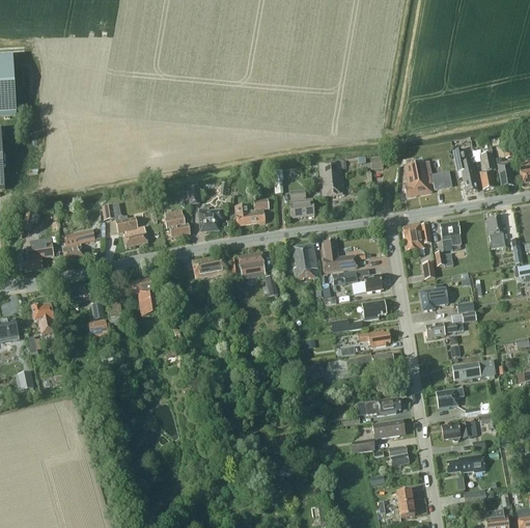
[(0,187),(5,188),(1,130),(0,130),(0,113),(17,112),(14,57),(0,57),(0,187)]
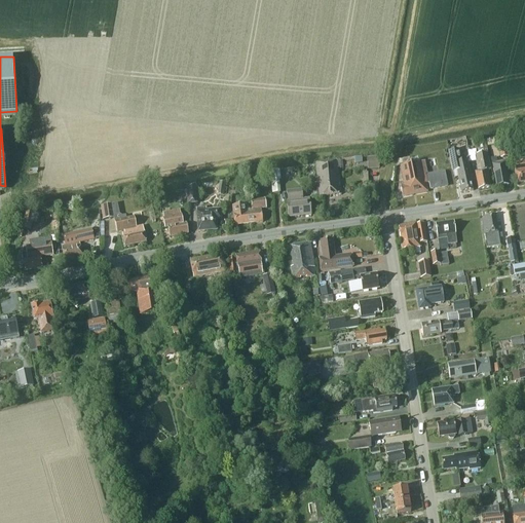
[(488,150),(485,136),(479,137),(481,144),(482,146),(476,147),(476,148),(469,149),(470,155),(469,155),(467,156),(469,160),(477,158),(479,170),(476,170),(479,187),(490,185),(487,167),(491,166),(488,150)]
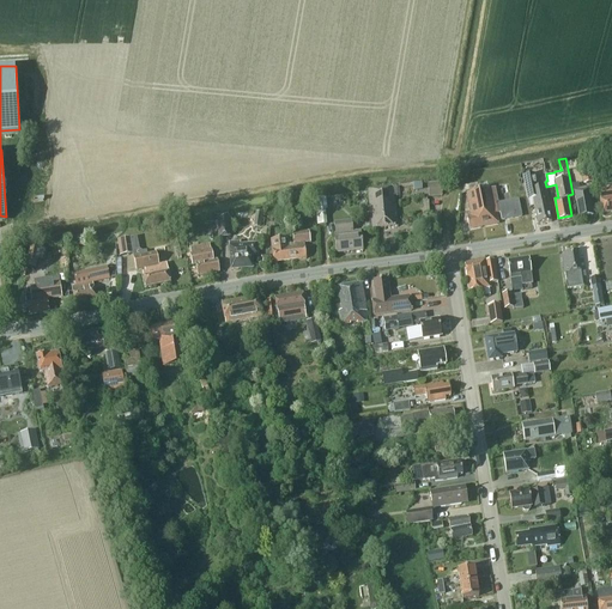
[(610,171),(609,163),(594,165),(595,172),(610,171)]
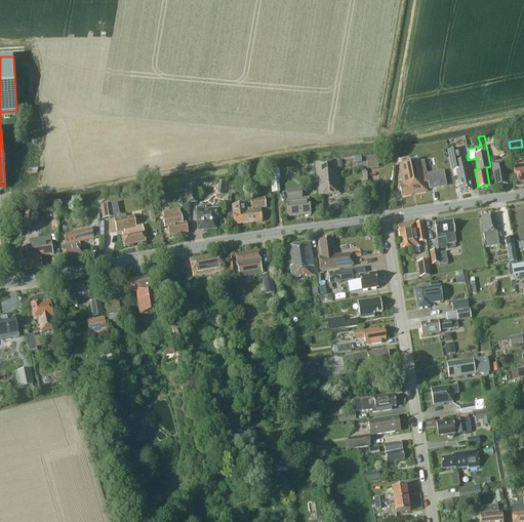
[(509,154),(507,143),(499,144),(500,155),(509,154)]
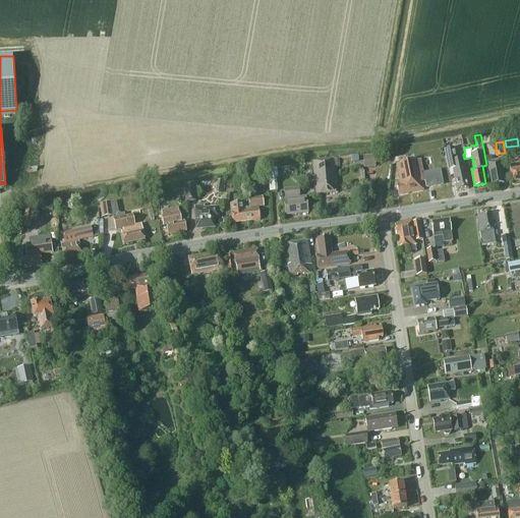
[(458,160),(455,146),(445,148),(450,174),(455,173),(458,188),(469,186),(463,159),(458,160)]
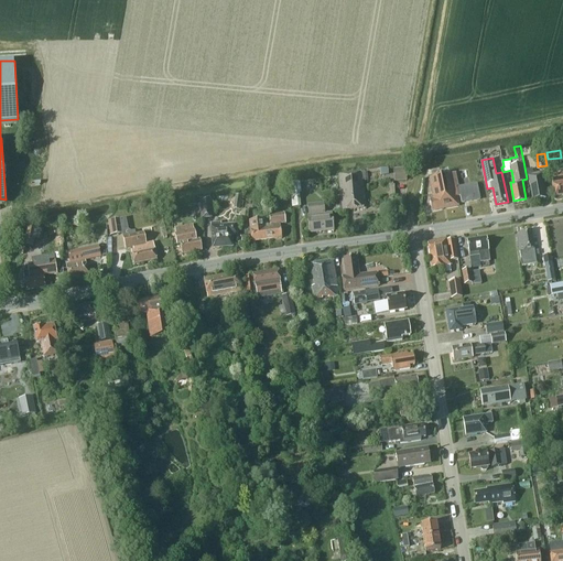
[(408,177),(407,165),(393,166),(394,179),(408,177)]
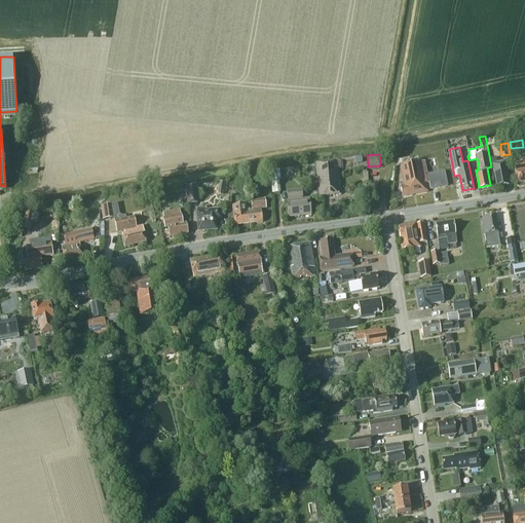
[(524,154),(520,156),(521,160),(515,161),(518,181),(524,179),(524,154)]
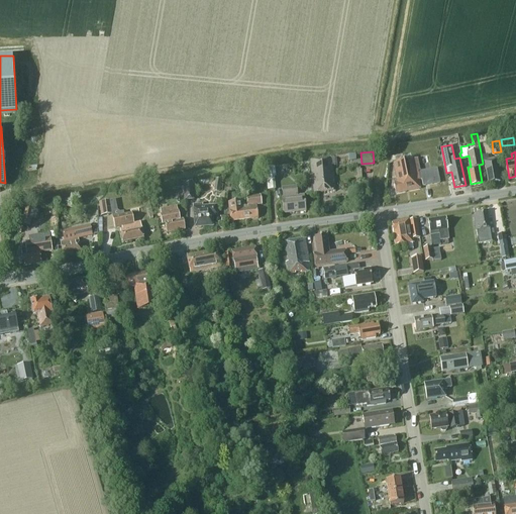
[(489,157),(489,152),(484,153),(489,181),(501,179),(497,156),(489,157)]
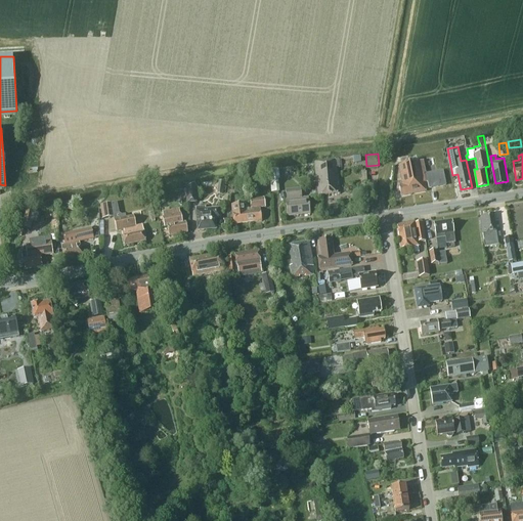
[(342,165),(341,158),(315,161),(318,193),(340,190),(338,166),(340,166),(340,165),(342,165)]
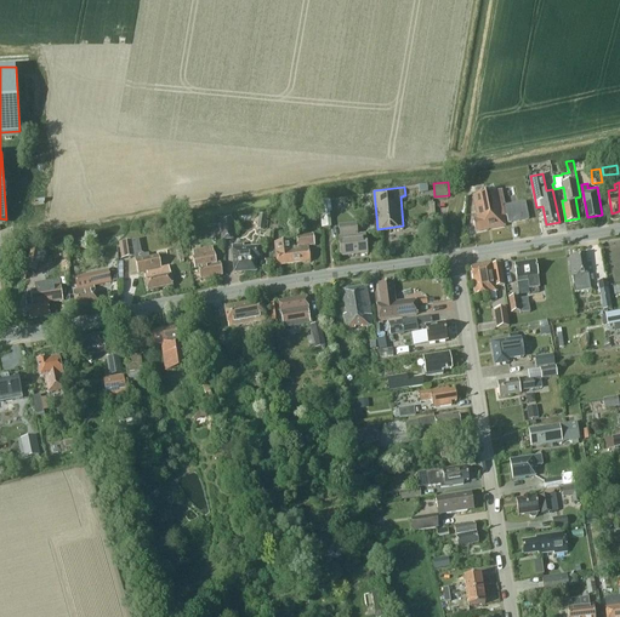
[(506,213),(501,188),(473,194),(477,216),(475,217),(476,229),(505,223),(502,213),(506,213)]
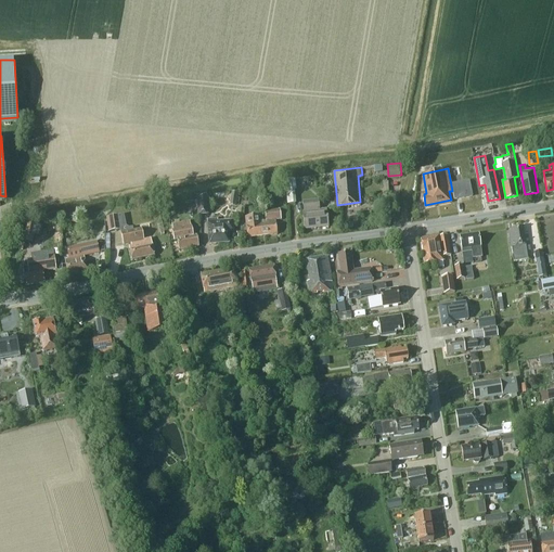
[(471,181),(458,182),(460,192),(472,190),(471,181)]
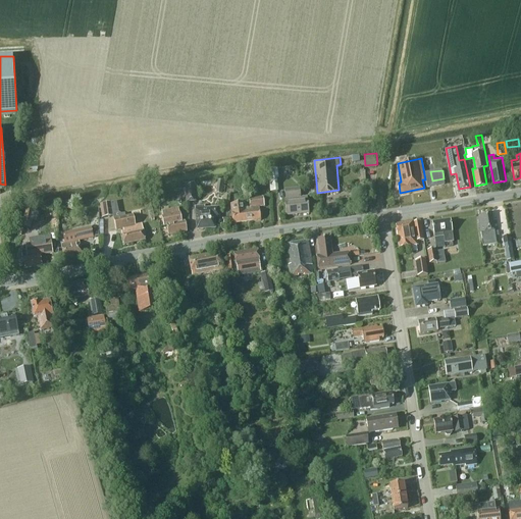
[(278,189),(277,176),(269,176),(270,190),(278,189)]
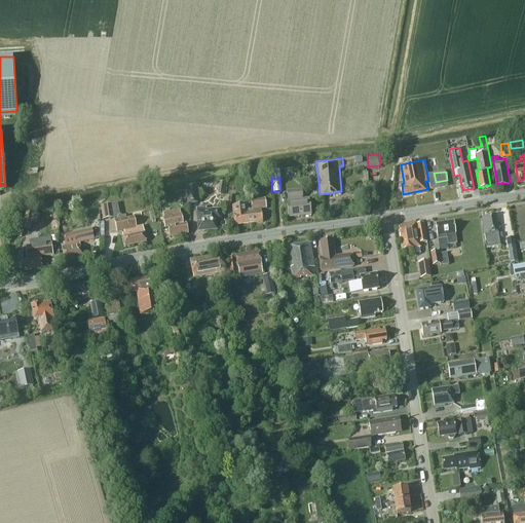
[(195,184),(187,184),(188,201),(189,201),(189,202),(196,201),(196,200),(198,200),(196,184),(195,184)]
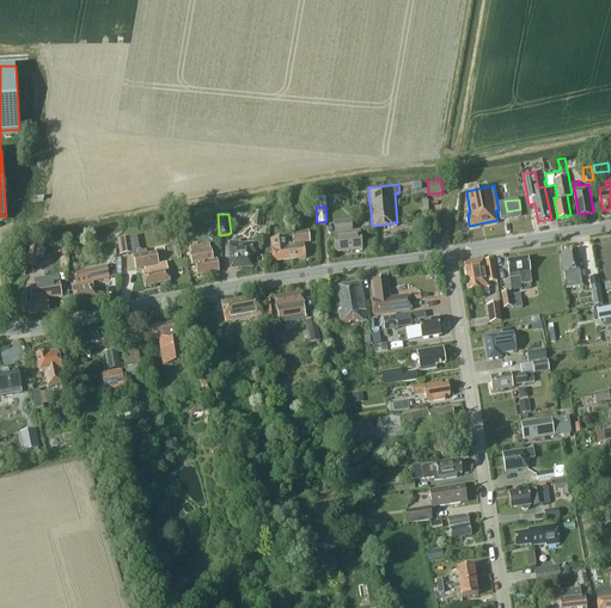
[(354,229),(352,217),(335,219),(336,232),(335,232),(335,237),(337,250),(362,246),(360,228),(354,229)]
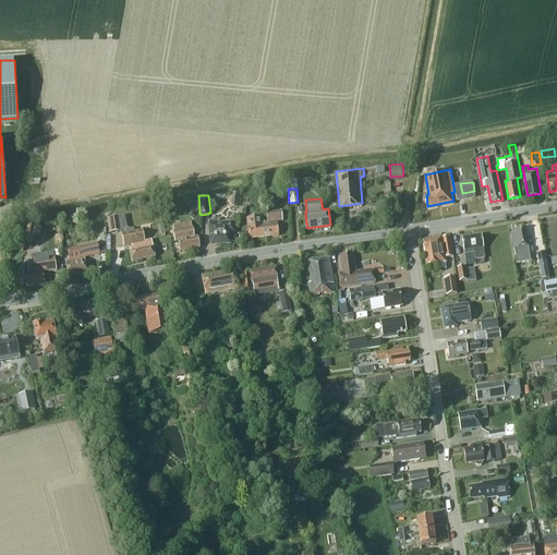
[(265,219),(267,234),(279,233),(278,218),(283,218),(282,208),(266,209),(268,219),(265,219)]
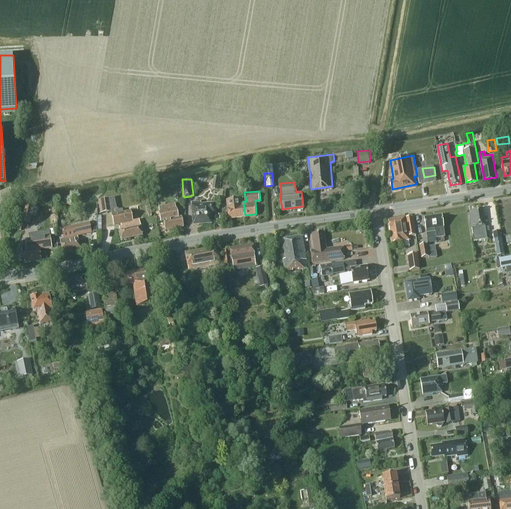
[(114,209),(112,196),(98,198),(100,211),(114,209)]
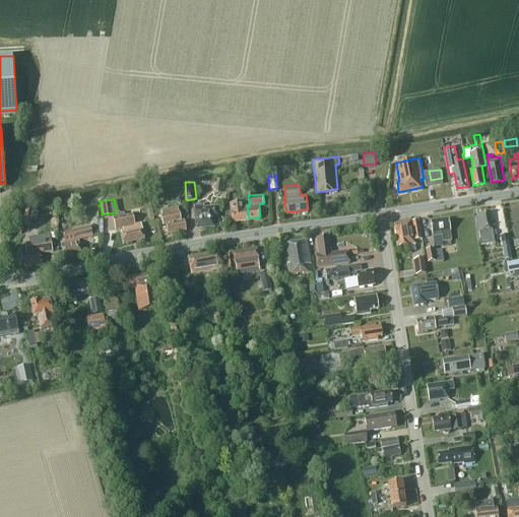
[(249,218),(247,204),(246,204),(246,203),(244,204),(243,199),(230,201),(233,220),(249,218)]
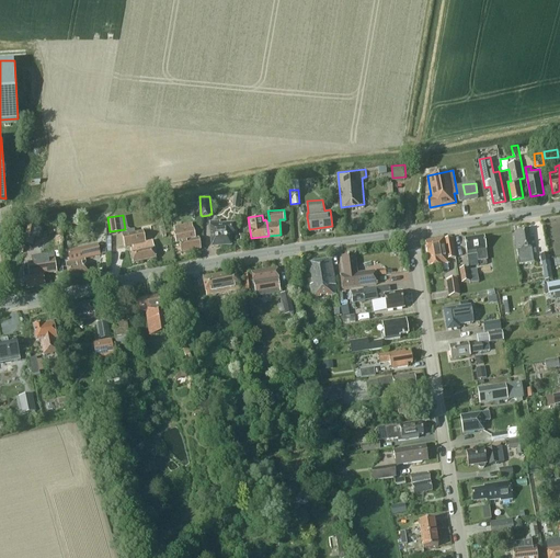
[(221,221),(220,219),(210,220),(213,245),(231,242),(231,231),(237,231),(236,220),(221,221)]
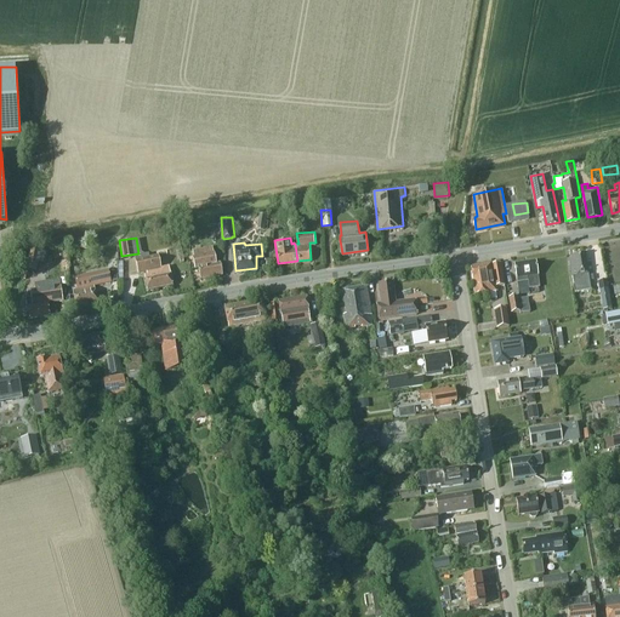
[(217,261),(214,246),(214,245),(193,249),(194,255),(193,255),(195,267),(199,266),(202,276),(223,273),(221,261),(217,261)]
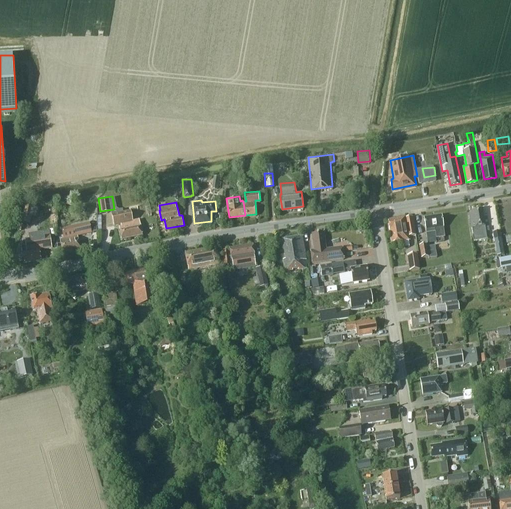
[(38,215),(40,207),(25,205),(22,220),(30,222),(32,214),(38,215)]
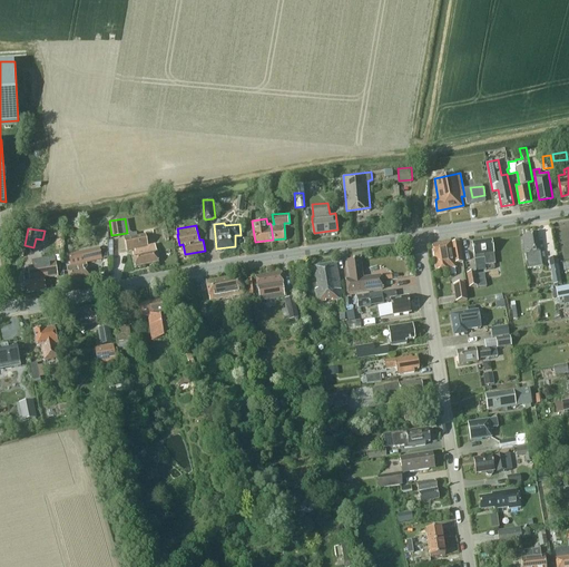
[(539,238),(538,231),(527,232),(527,234),(523,235),(528,267),(539,265),(547,264),(542,238),(539,238)]
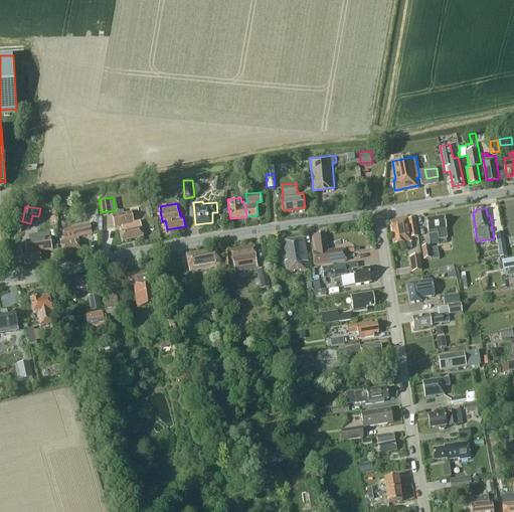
[(134,220),(132,210),(113,214),(115,224),(123,223),(124,226),(121,227),(123,239),(144,234),(141,219),(134,220)]
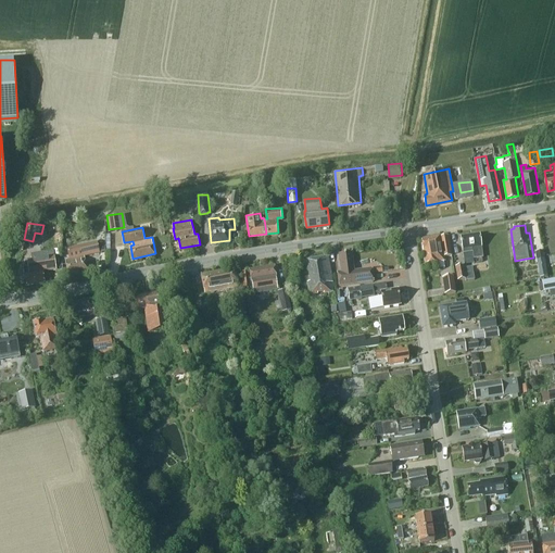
[(482,244),(480,231),(461,235),(464,251),(474,250),(475,256),(483,255),(482,244)]
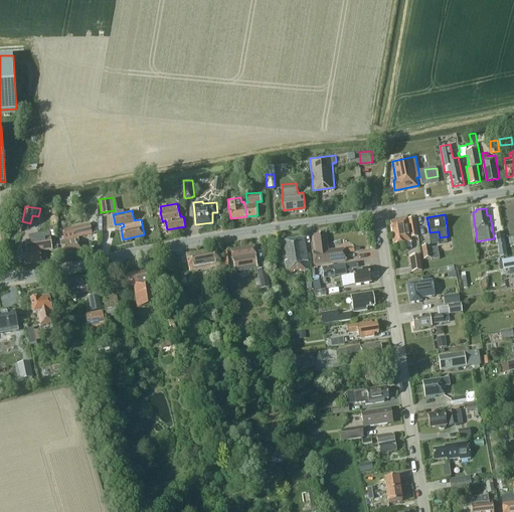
[(418,234),(415,216),(390,220),(392,230),(393,230),(395,242),(405,240),(413,239),(412,235),(418,234)]
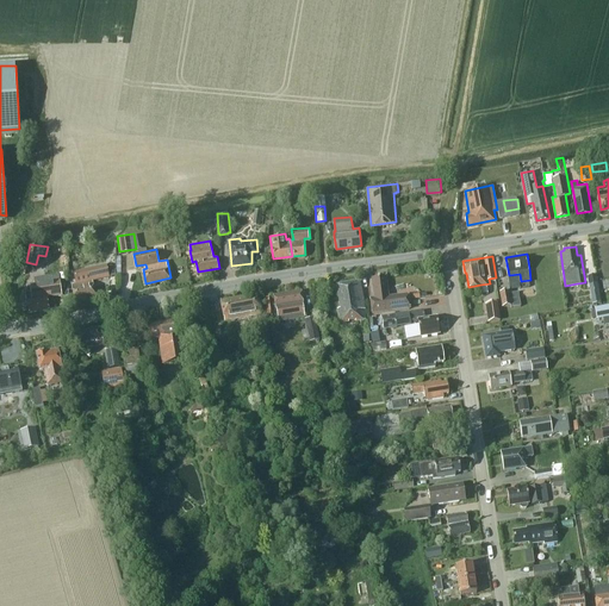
[(116,274),(115,262),(107,263),(74,270),(76,282),(73,282),(73,287),(75,300),(97,295),(94,282),(93,279),(116,274)]
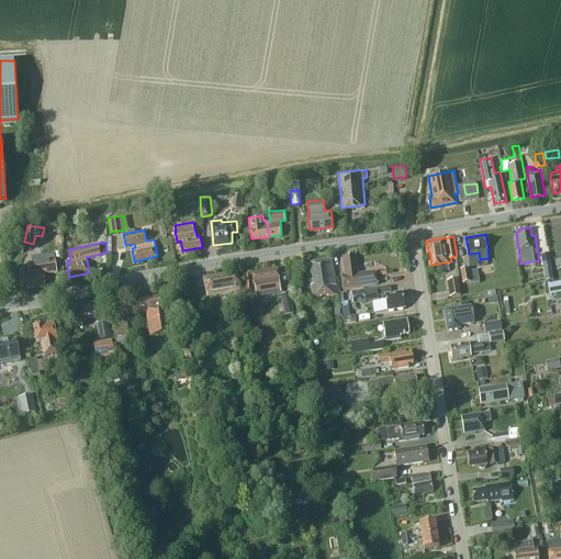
[(550,250),(548,252),(541,253),(546,279),(554,277),(550,250)]
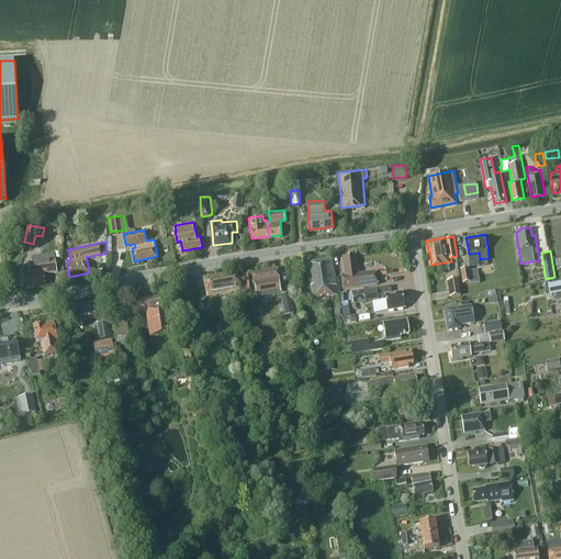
[(52,257),(51,252),(32,255),(33,260),(27,261),(24,268),(25,275),(26,287),(45,283),(44,272),(57,270),(55,257),(52,257)]
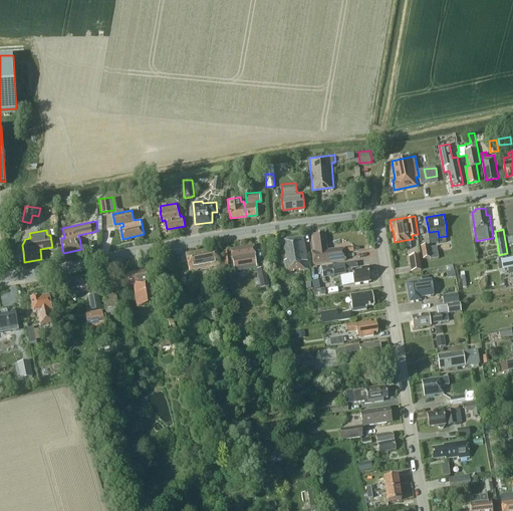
[(327,249),(325,232),(314,233),(316,249),(313,249),(314,262),(345,258),(344,247),(327,249)]
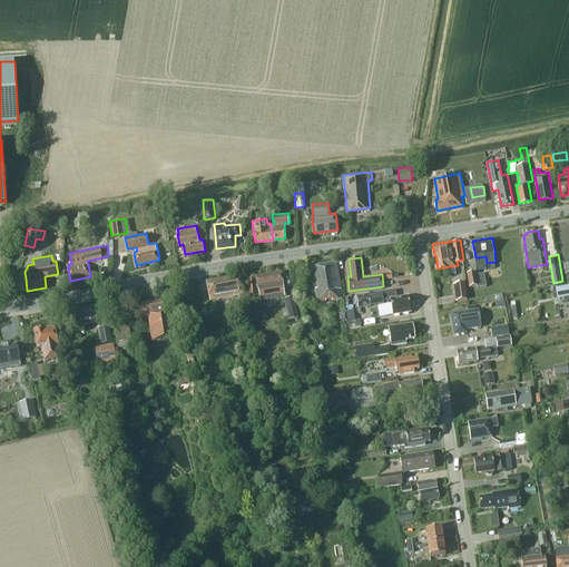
[(342,287),(337,261),(315,264),(317,277),(319,286),(316,286),(319,300),(342,296),(341,287),(342,287)]
